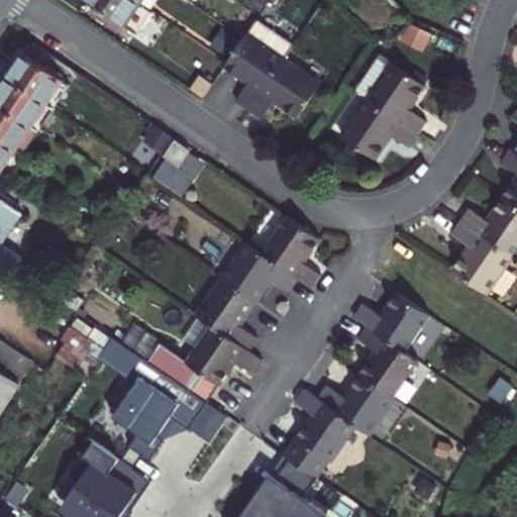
[(138,2),(134,0),(85,0),(133,32),(149,10),(138,2)]
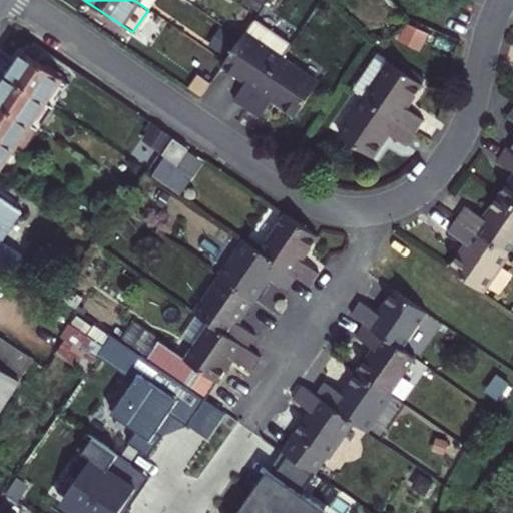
[(148,10),(154,0),(138,0),(137,2),(148,10)]
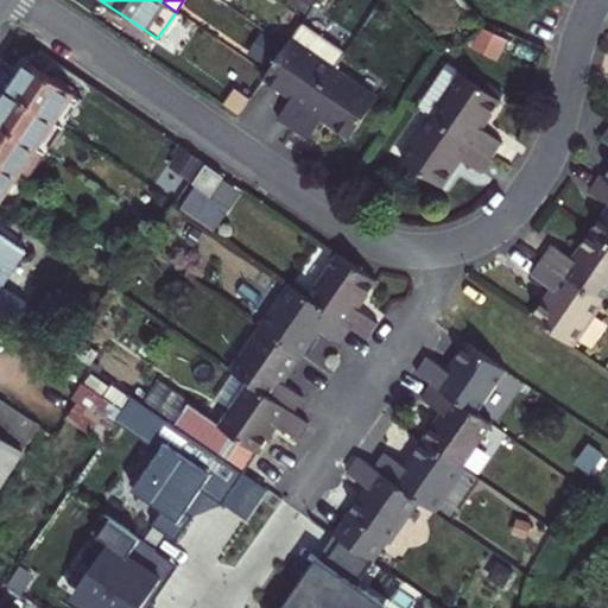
[(291,99),(277,119),(293,131),(334,71),(290,42),(286,48),(267,75),(264,81),(291,99)]
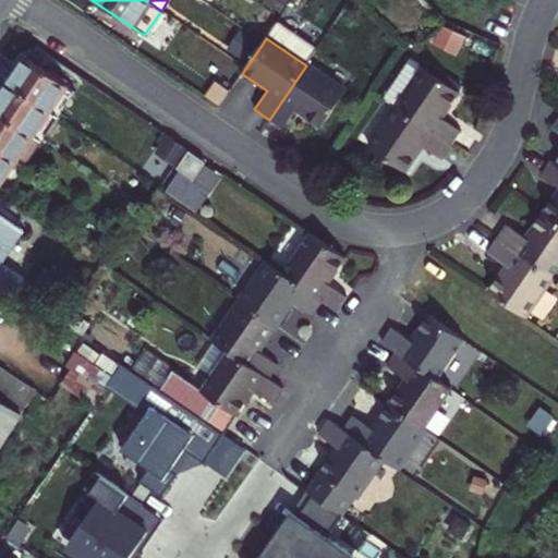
[(68,86),(26,58),(9,83),(50,111),(68,86)]
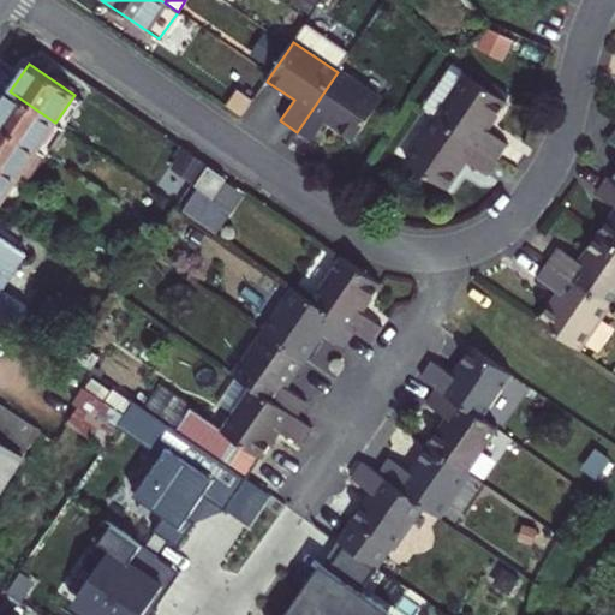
[(338,72),(297,132),(311,142),(326,121),(354,141),(381,101),(338,72)]
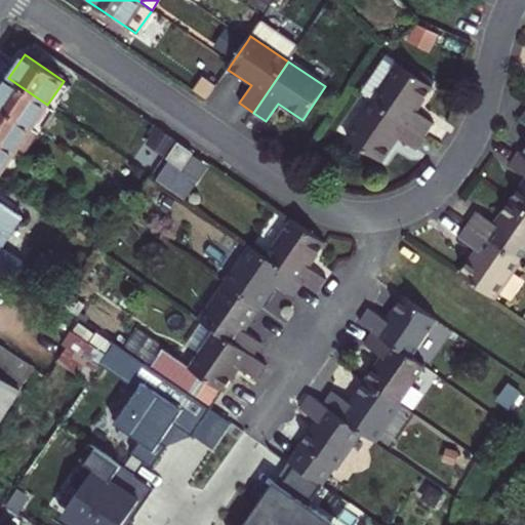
[(432,89),(398,67),(373,103),(423,137),(434,123),(416,112),(432,89)]
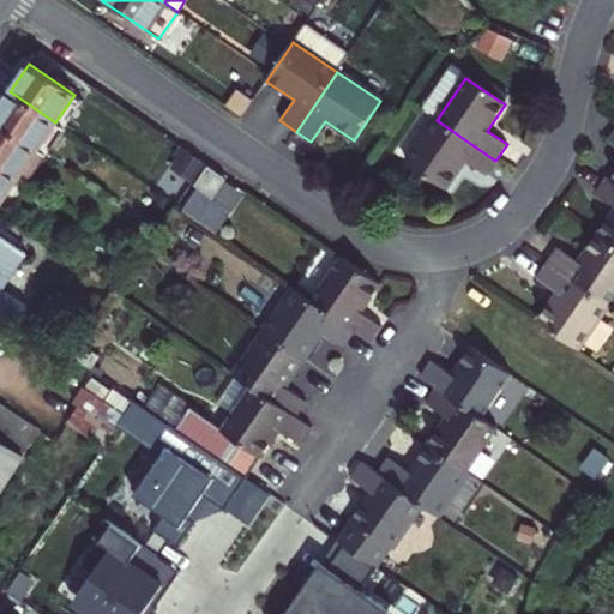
[(55,122),(10,91),(0,106),(0,125),(36,150),(55,122)]
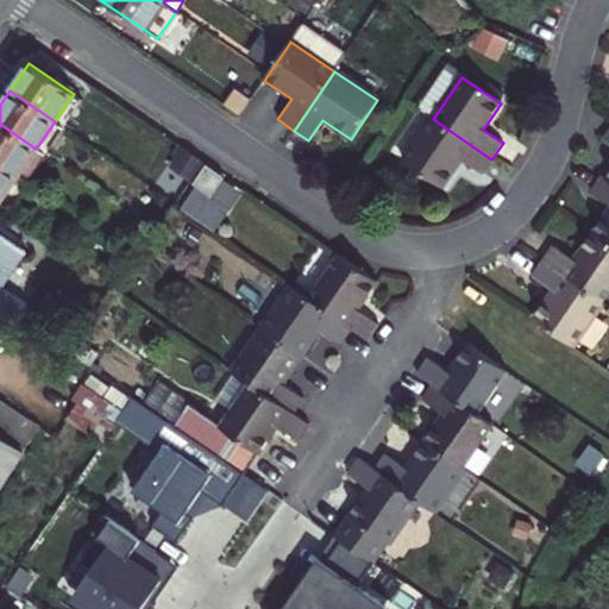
[(225,106),(239,117),(250,101),(236,90),(225,106)]
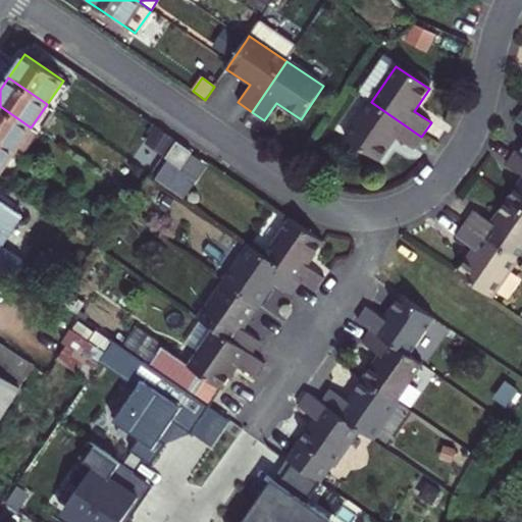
[(56,110),(71,87),(63,81),(47,104),(56,110)]
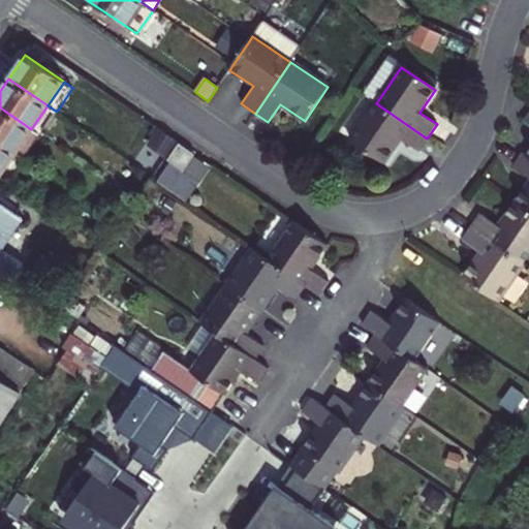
[(427,138),(376,103),(350,141),(384,164),(401,139),(417,151),(427,138)]
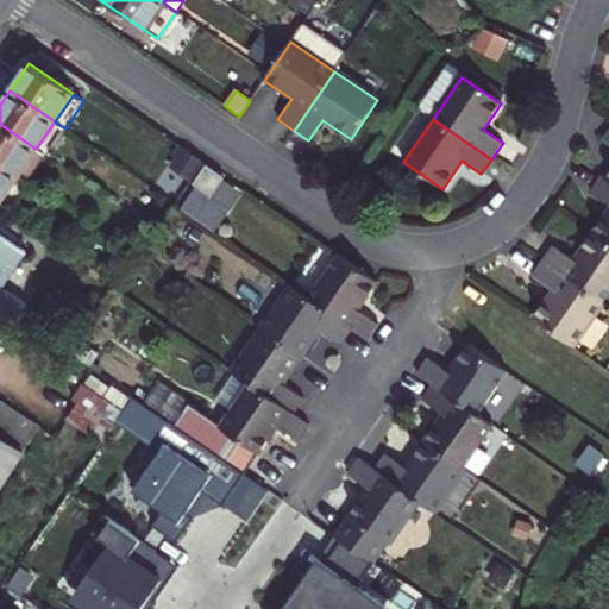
[(55,121),(36,149),(45,156),(66,129),(55,121)]
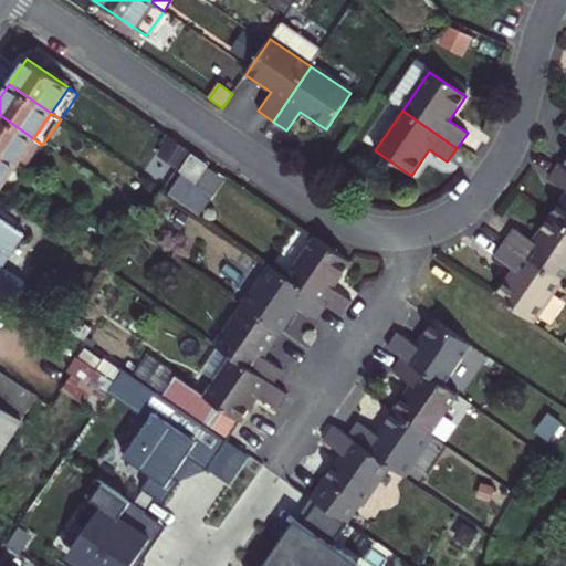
[(33,138),(0,115),(0,153),(16,164),(33,138)]
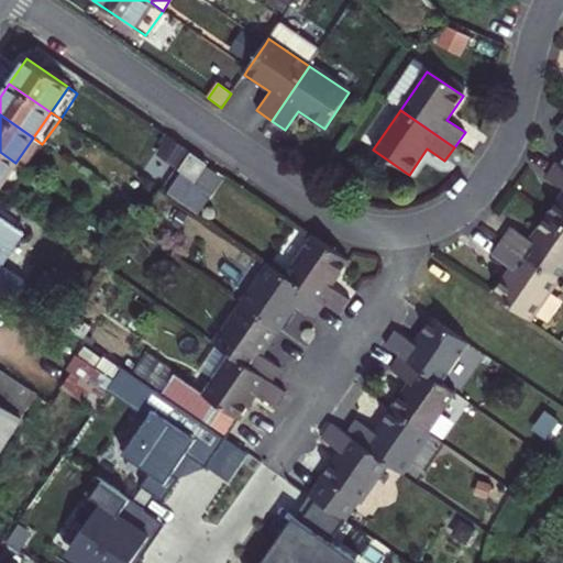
[(33,138),(15,163),(29,172),(45,146),(42,144),(33,138)]
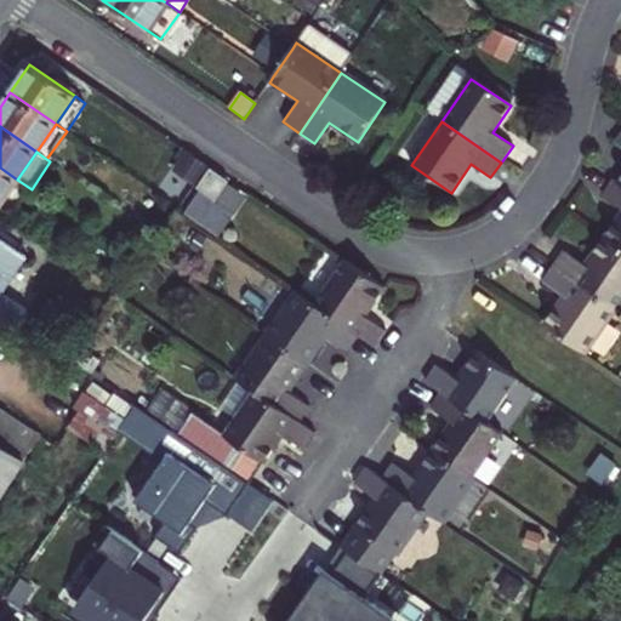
[(175,170),(194,183),(205,169),(186,155),(175,170)]
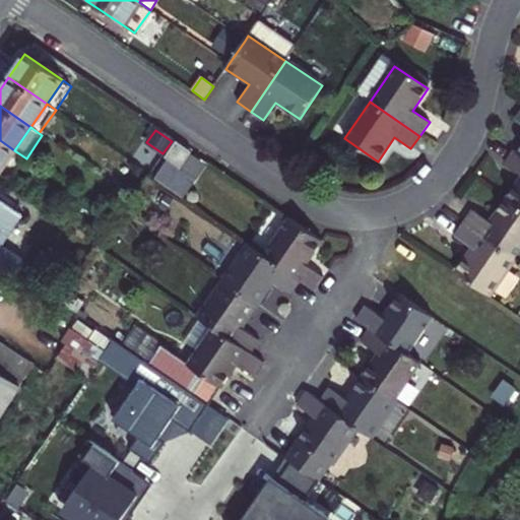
[(0,172),(14,150),(0,140),(0,172)]
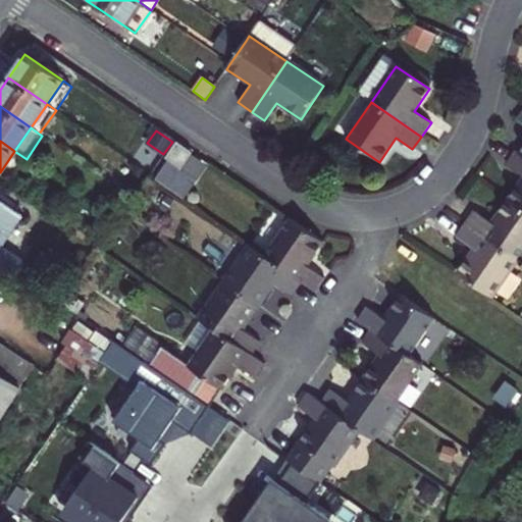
[(190,154),(192,152),(176,143),(165,157),(180,168),(190,154)]
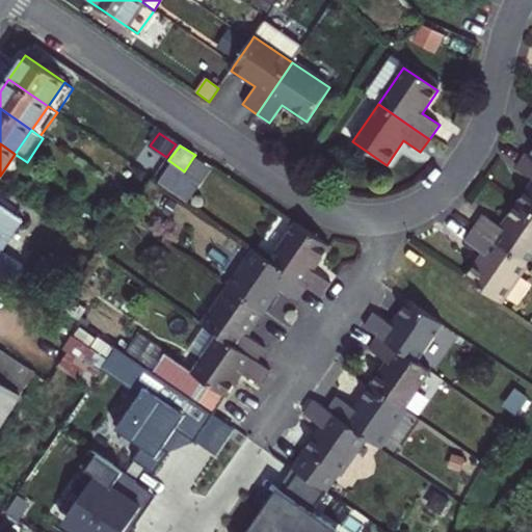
[(531,181),(515,204),(531,214),(531,158),(528,157),(525,154),(515,168),(531,179),(531,181)]
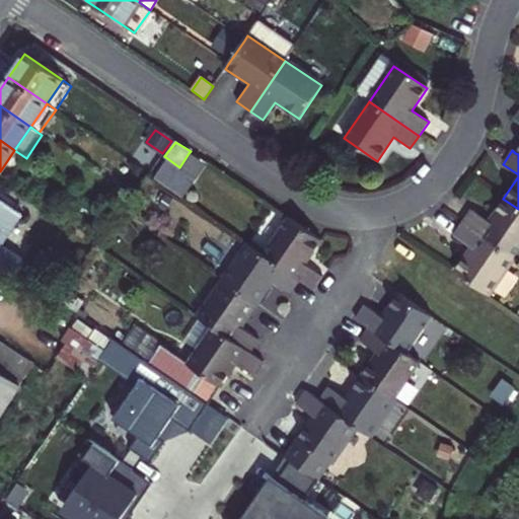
[(165,189),(181,201),(206,165),(189,153),(179,167),(165,189)]
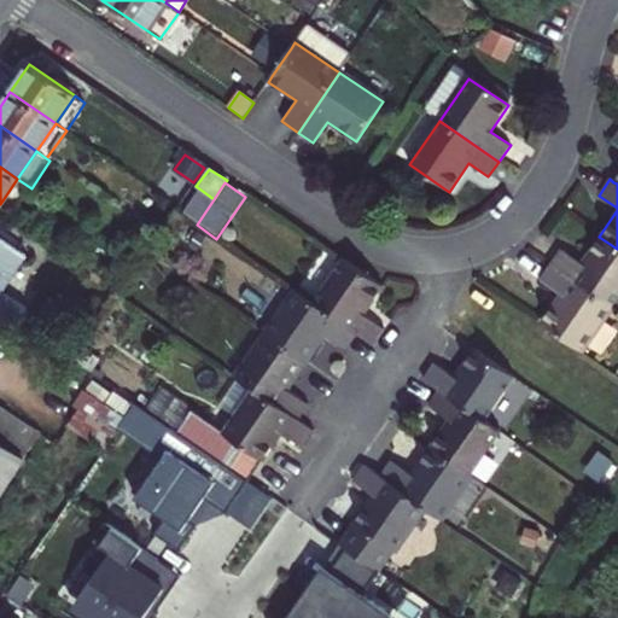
[(0,319),(10,326),(15,330),(29,309),(4,293),(29,257),(0,237),(0,319)]
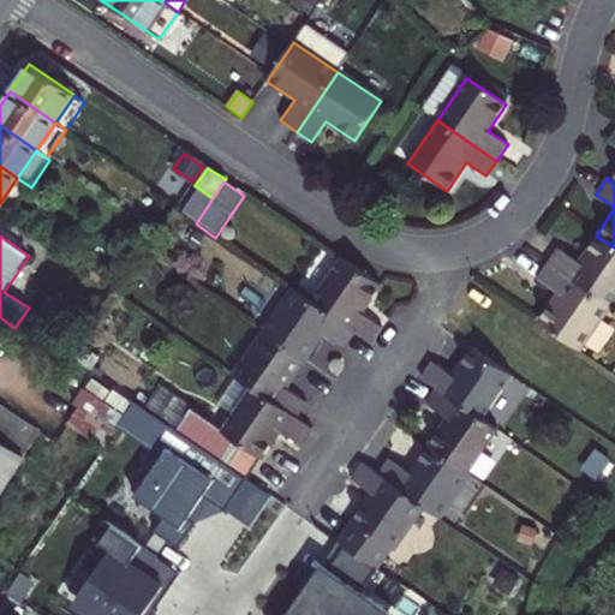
[(547,266),(607,306),(614,293),(614,248),(596,236),(579,262),(559,249),(547,266)]
